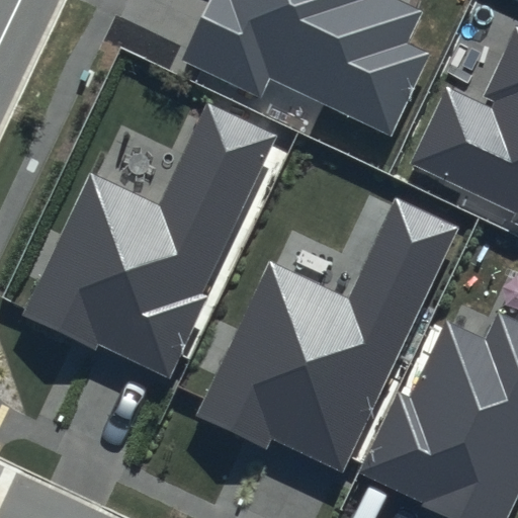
[(209,0),(180,62),(260,100),(270,79),(391,136),(429,55),(407,45),(423,11),(399,0),(209,0)]
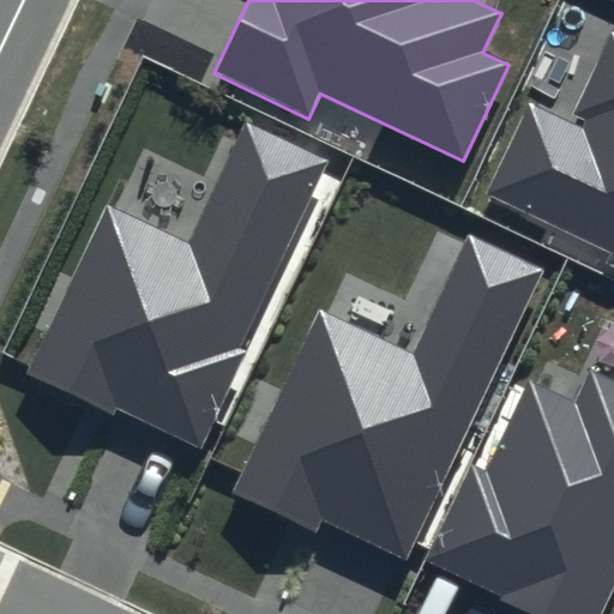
[(613,34),(571,124),(528,103),(485,194),(608,252),(602,263),(613,268),(613,34)]
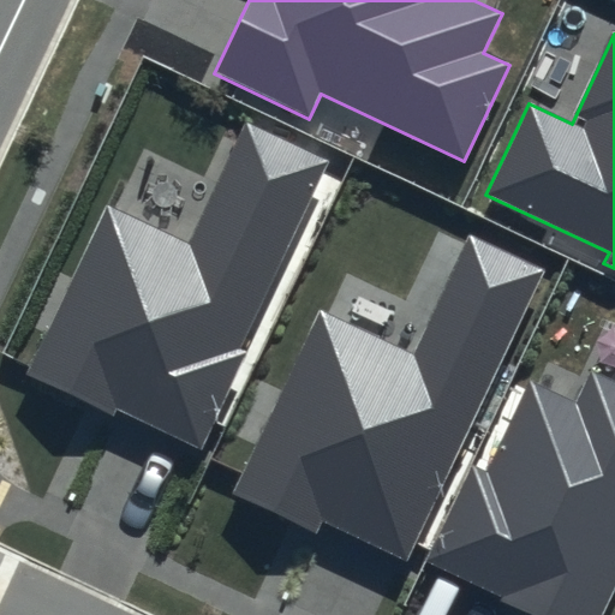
[(327,160),(248,123),(191,242),(106,201),(25,369),(191,447),(327,160)]
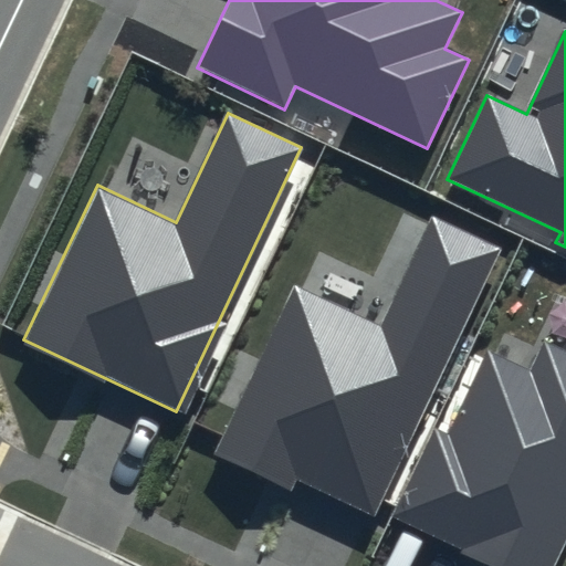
[(501,249),(433,217),(380,327),(294,287),(215,454),(294,491),(300,479),(374,514),(501,249)]
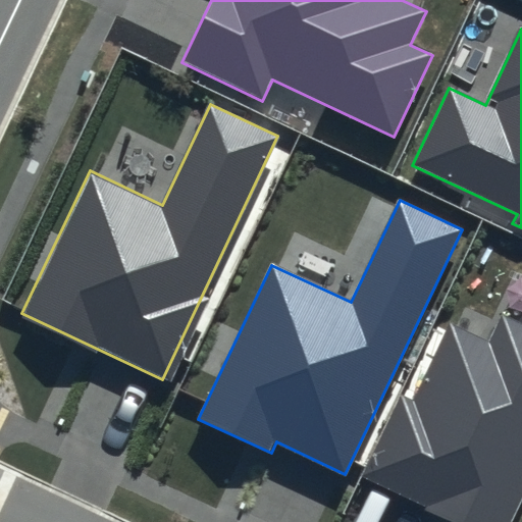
[(399,395),(360,476),(457,521),(512,521),(521,502),(521,323),(503,314),(489,342),(450,323),(413,402),(399,395)]
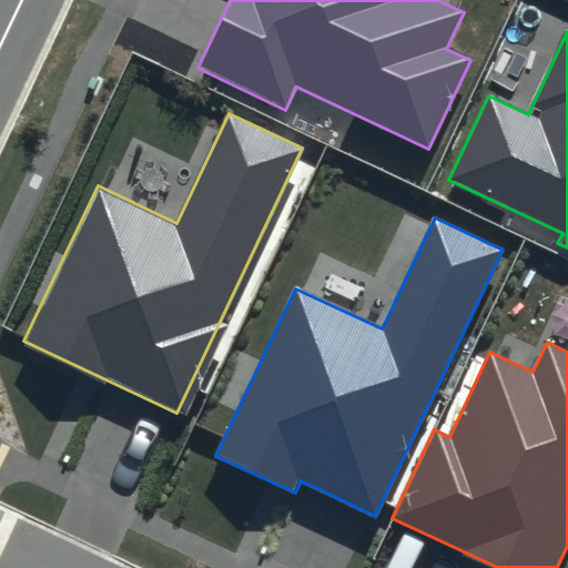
All buildings are outlined.
